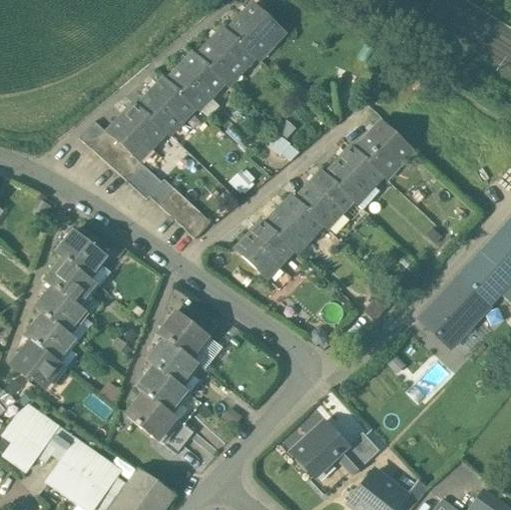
[(287,32),(252,1),(227,30),(257,56),(261,60),(287,32)]
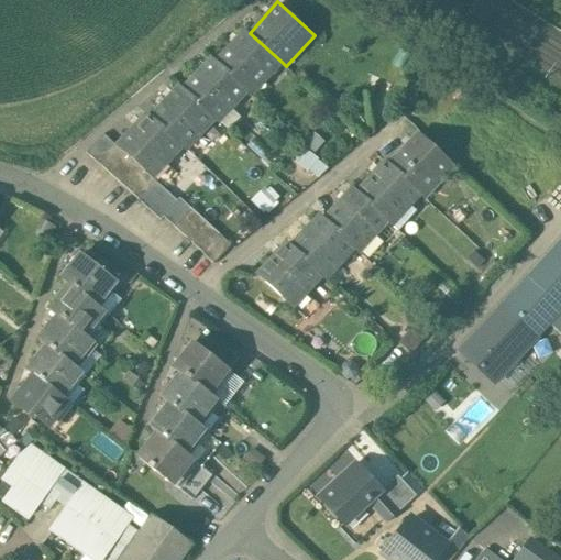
[(250,33),(246,30),(218,61),(245,87),(262,68),(270,75),(282,62),(250,33)]
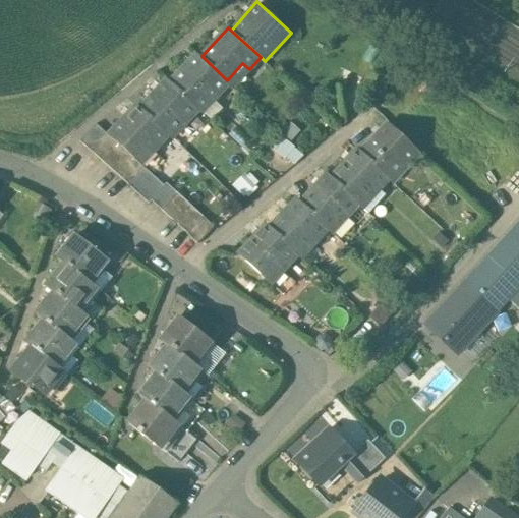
[(171,81),(196,105),(197,105),(200,107),(199,108),(204,112),(230,83),(227,80),(202,56),(197,53),(171,81)]
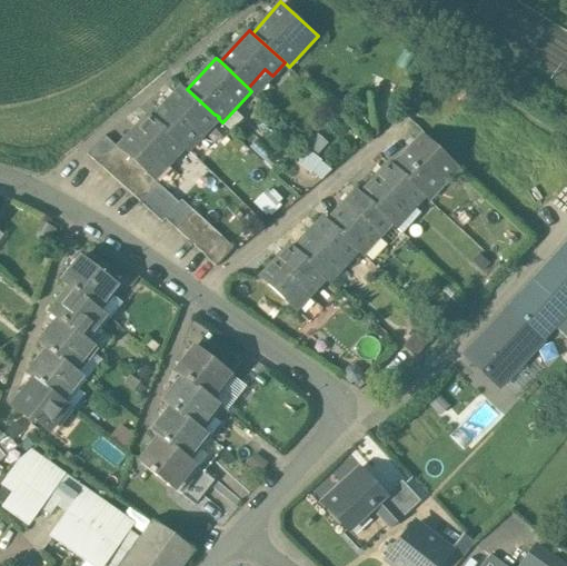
[(183,86),(153,117),(182,142),(199,125),(206,131),(218,118),(219,117),(216,115),(215,115),(187,89),(183,86)]
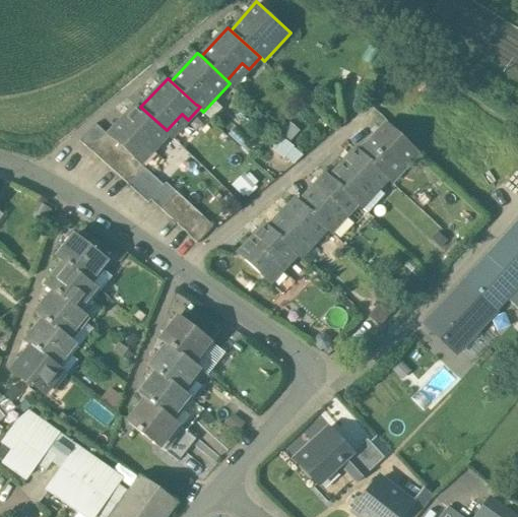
[(140,107),(136,103),(109,132),(117,140),(126,148),(136,157),(143,164),(170,134),(167,130),(140,107)]
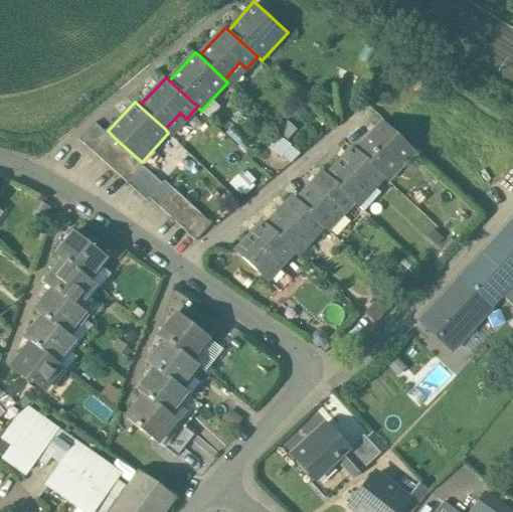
[(96,121),(80,137),(91,146),(106,130),(96,121)]
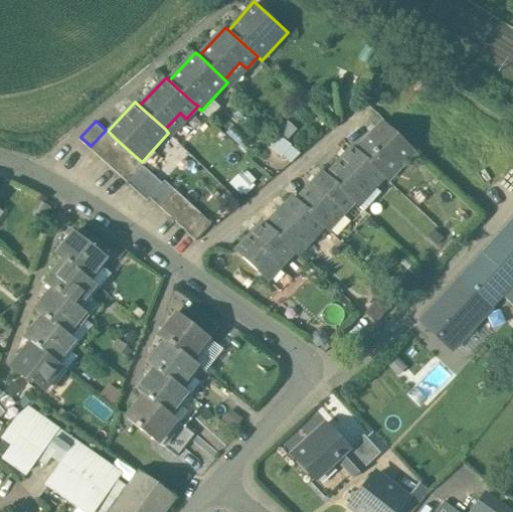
[(384,121),(358,149),(384,173),(400,156),(406,162),(416,151),(384,121)]
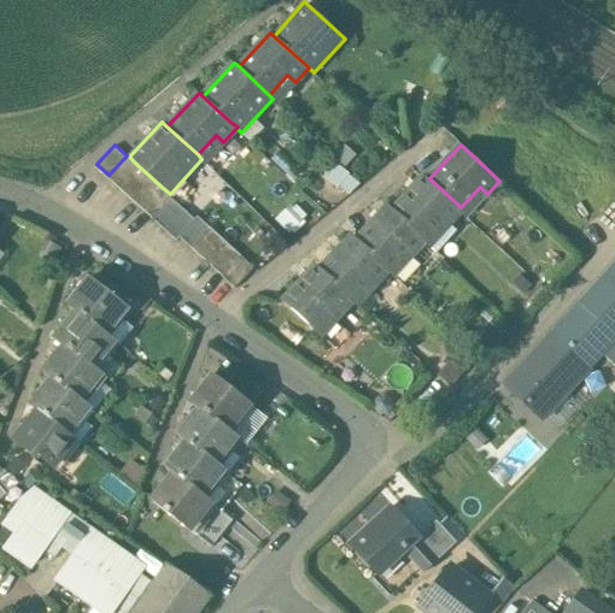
[(127,155),(109,175),(121,186),(139,166),(129,157),(127,155)]
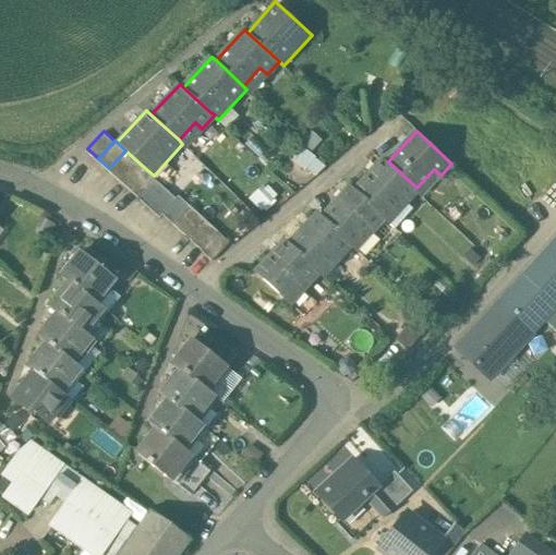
[(286,163),(304,181),(325,161),(307,142),(286,163)]
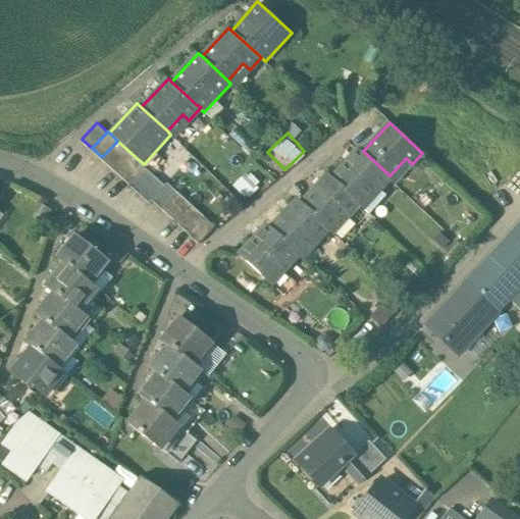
[(117,141),(102,157),(111,165),(126,149),(117,141)]
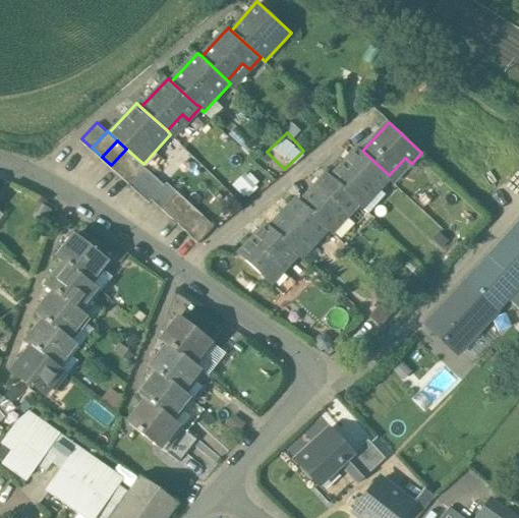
[(358,147),(331,176),(361,204),(365,207),(392,177),(389,175),(362,151),(358,147)]
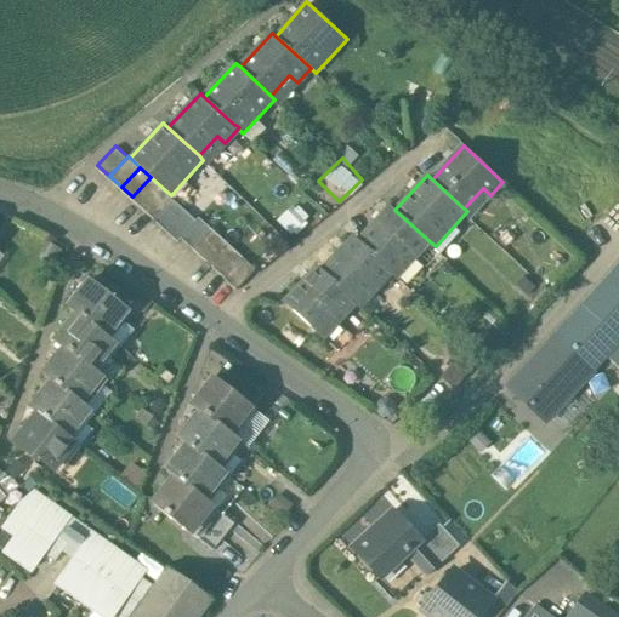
[(151,177),(132,196),(145,207),(163,188),(151,177)]
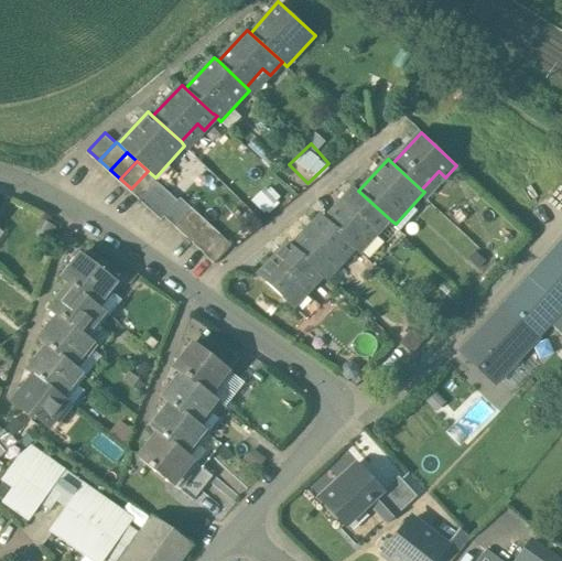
[(148,171),(131,189),(141,197),(158,180),(155,177),(148,171)]
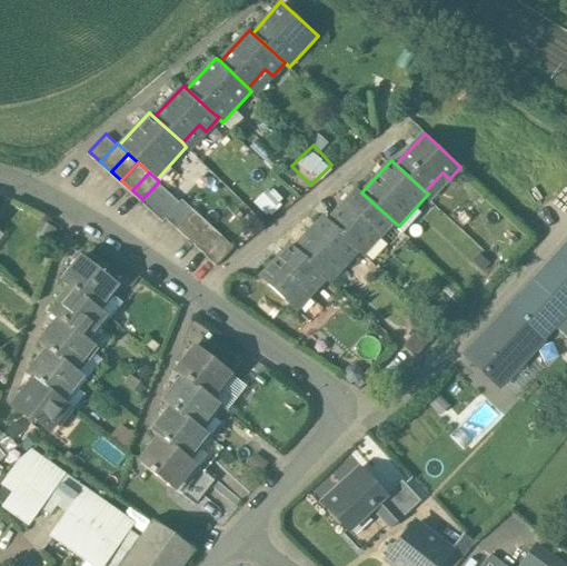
[(159,181),(142,199),(153,209),(170,191),(159,181)]
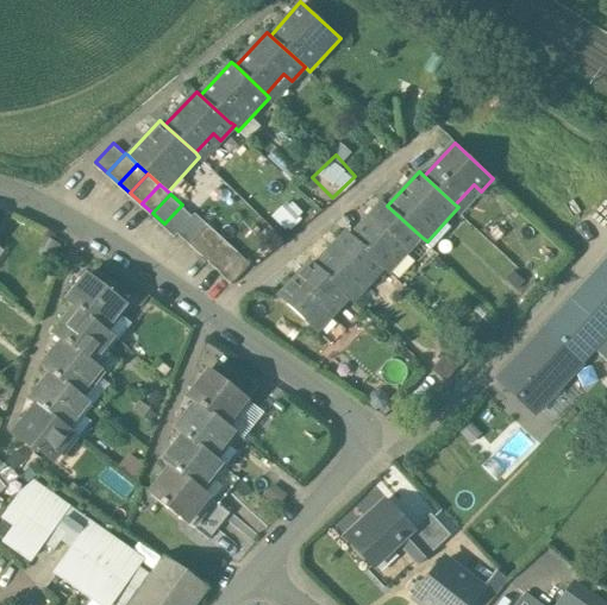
[(286,226),(306,213),(295,196),(275,209),(286,226)]
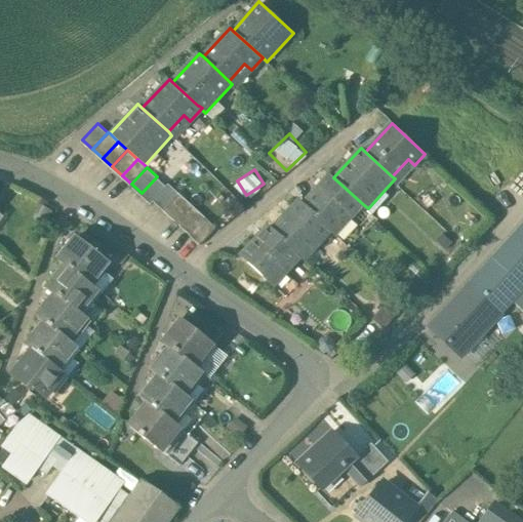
[(333,177),(330,173),(304,202),(333,230),(337,234),(364,205),(333,177)]
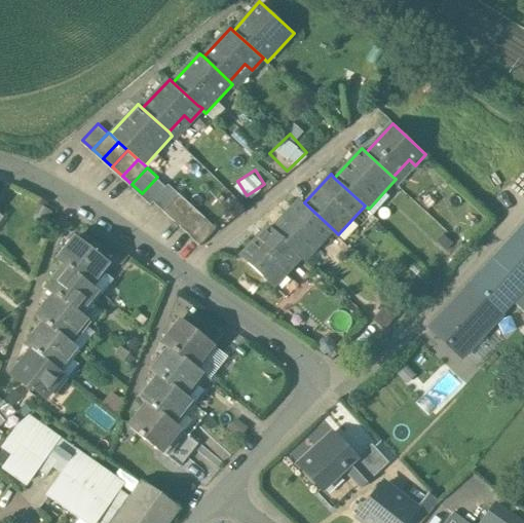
[(157,177),(142,193),(151,201),(166,185),(157,177)]
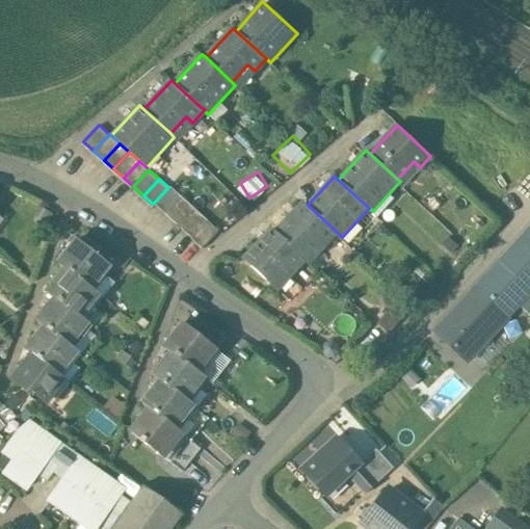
[(168,187),(153,204),(155,206),(156,204),(164,212),(182,193),(171,184),(168,187)]
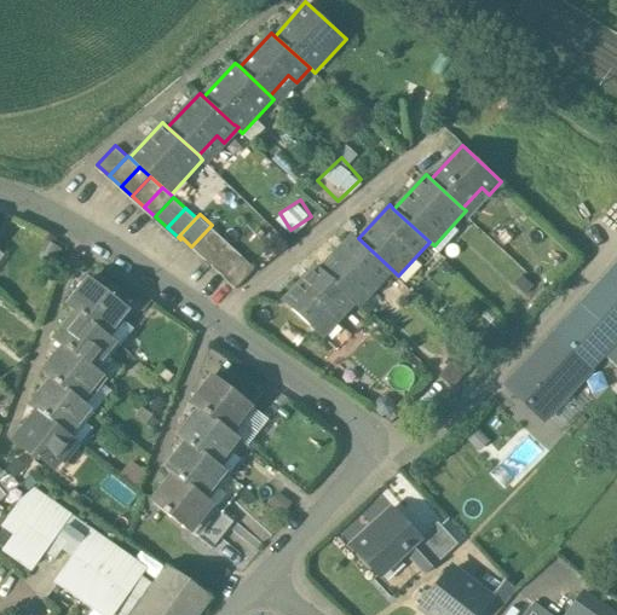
[(212,225),(191,247),(203,256),(223,236),(212,225)]
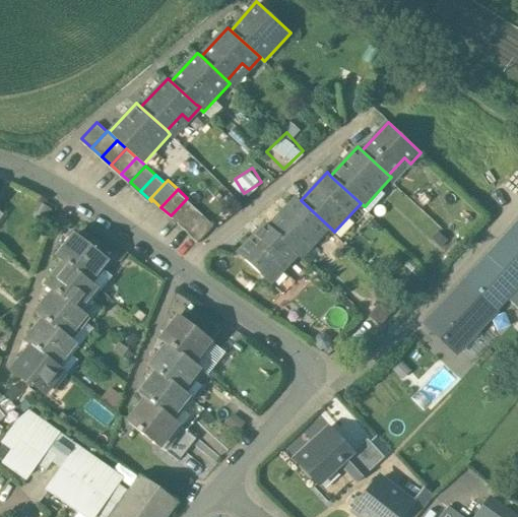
[(297,196),(269,224),(300,253),(304,256),(330,228),(301,200),(297,196)]
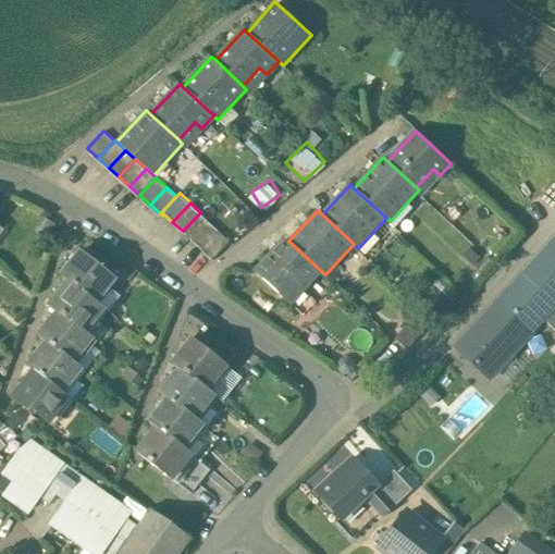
[(200,212),(183,231),(193,241),(211,222),(200,212)]
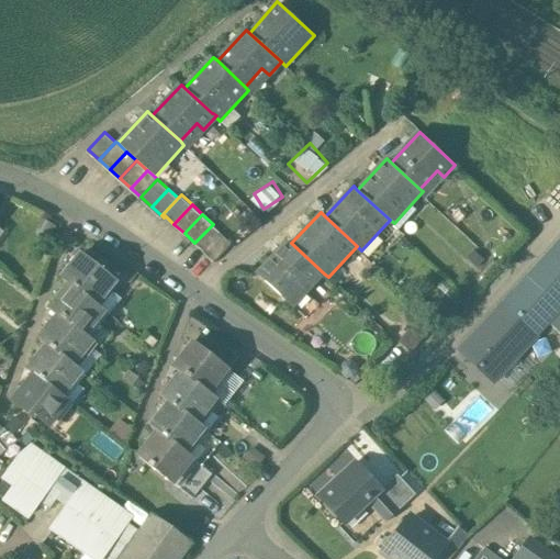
[(213,224),(194,243),(206,253),(223,233),(213,224)]
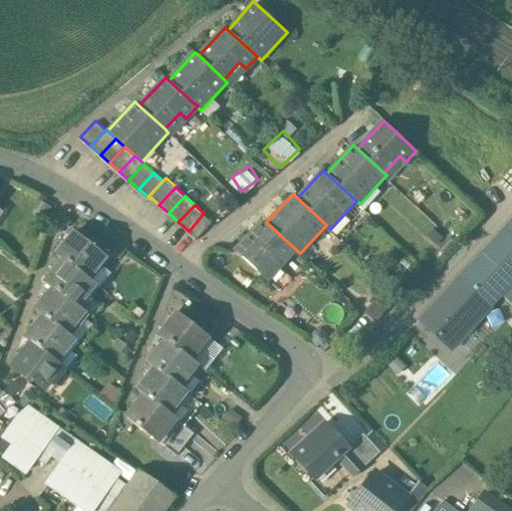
[(204,213),(189,231),(198,239),(213,222),(204,213)]
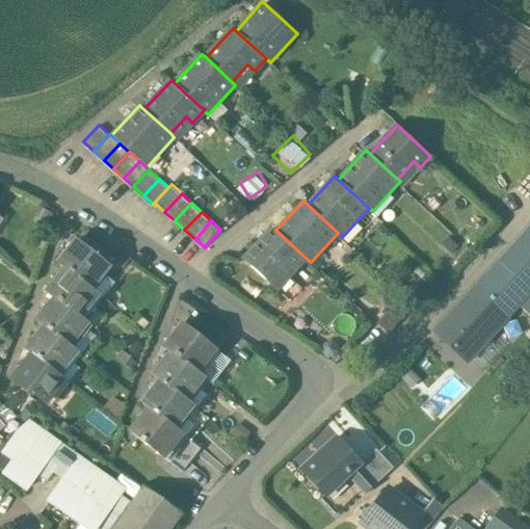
[(275,230),(273,228),(245,258),(272,283),(289,264),(295,270),(307,259),(275,230)]
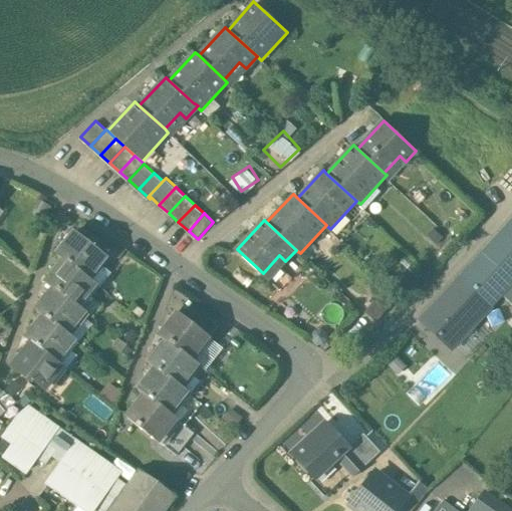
[(511,221),(463,275),(492,303),(511,281),(511,221)]
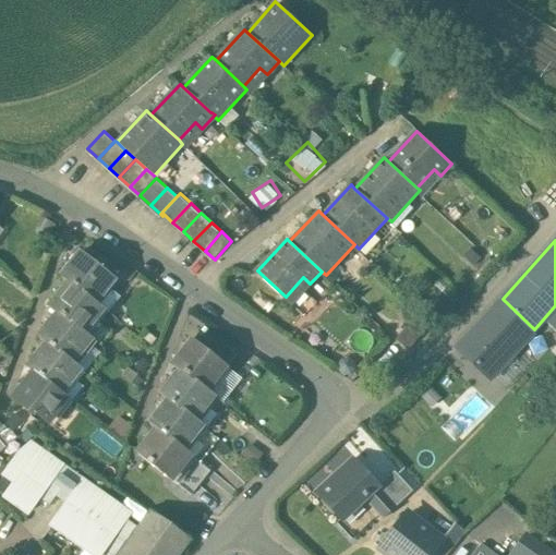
[(116,277),(83,250),(63,275),(71,281),(97,301),(97,300),(116,277)]
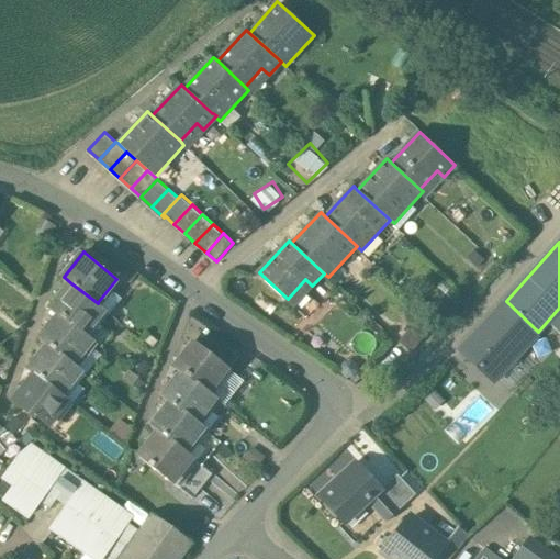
[(98,303),(71,283),(52,306),(60,313),(86,333),(87,333),(105,309),(98,302),(98,303)]
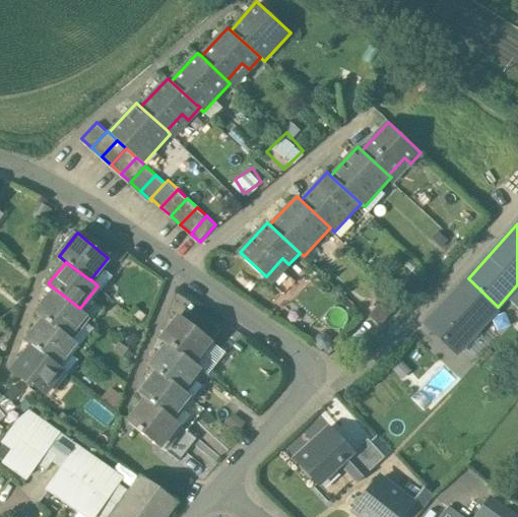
[(498,307),(468,278),(429,321),(458,349),(498,307)]
